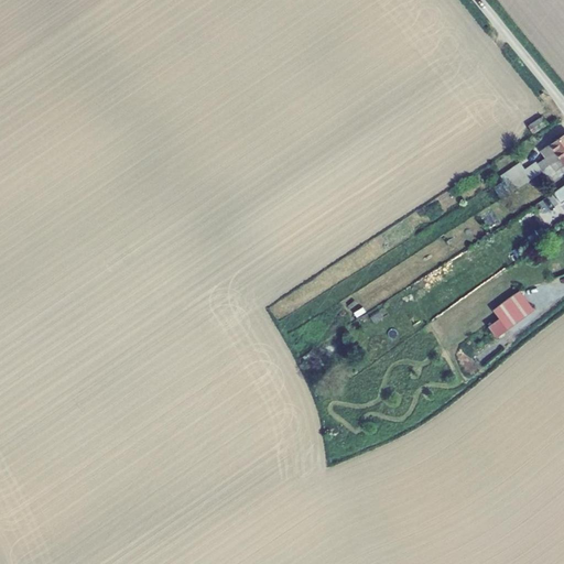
[(529,127),(533,133),(548,123),(543,117),(529,127)]
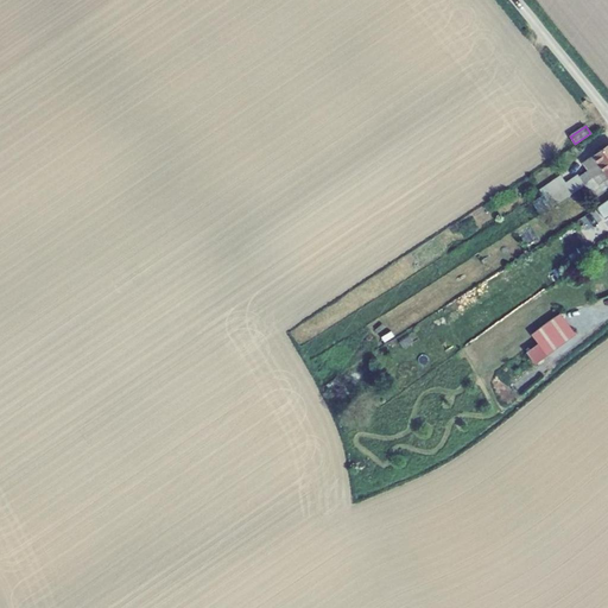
[(603,171),(606,175),(607,172),(607,146),(594,157),(595,158),(603,171)]
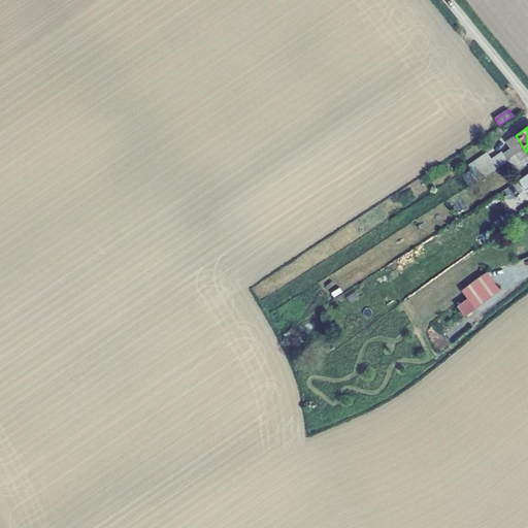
[(512,147),(516,154),(524,149),(517,137),(507,143),(512,147)]
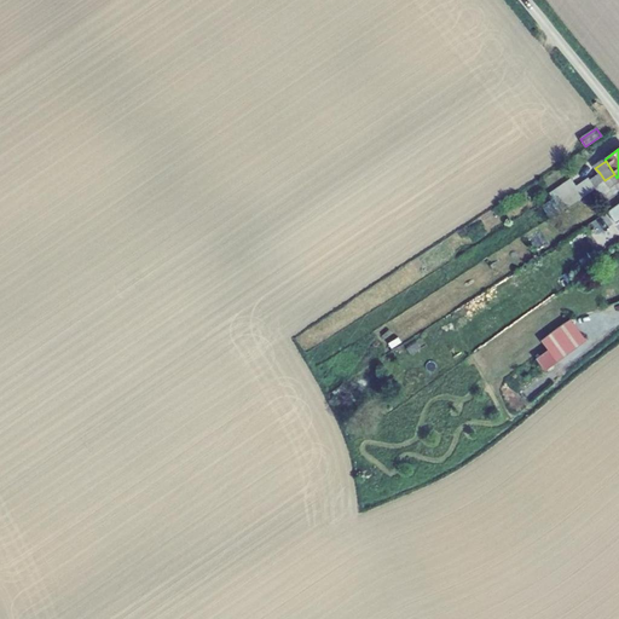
[(589,180),(595,187),(605,180),(600,173),(589,180)]
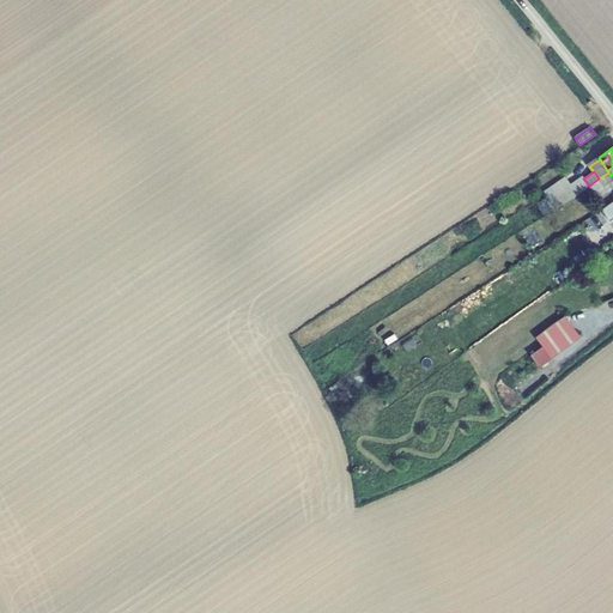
[(612,174),(611,176),(608,173),(599,178),(589,186),(594,193),(604,186),(612,178),(612,174)]
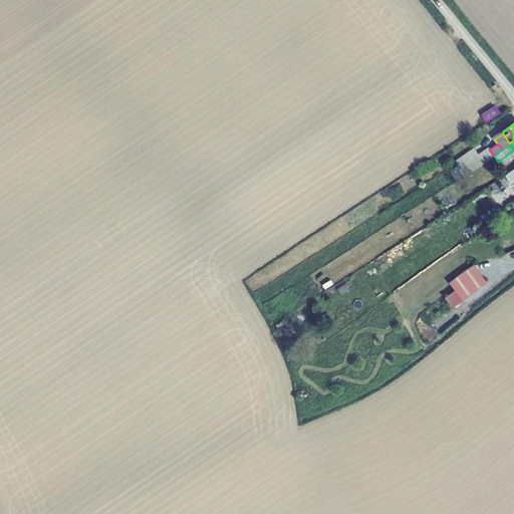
[(466,175),(484,163),(479,156),(474,149),(457,161),(466,175)]
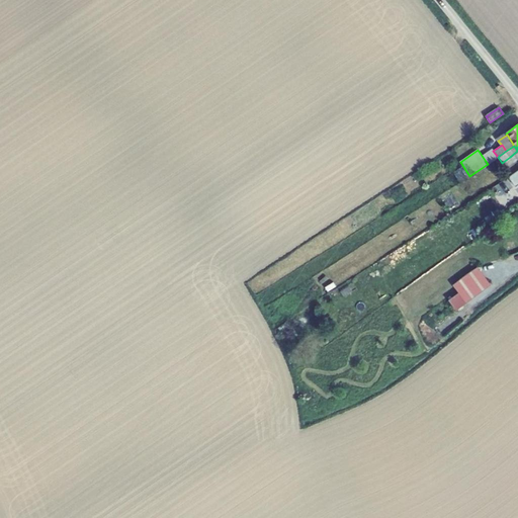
[(483,157),(488,164),(498,157),(493,151),(493,150),(483,157)]
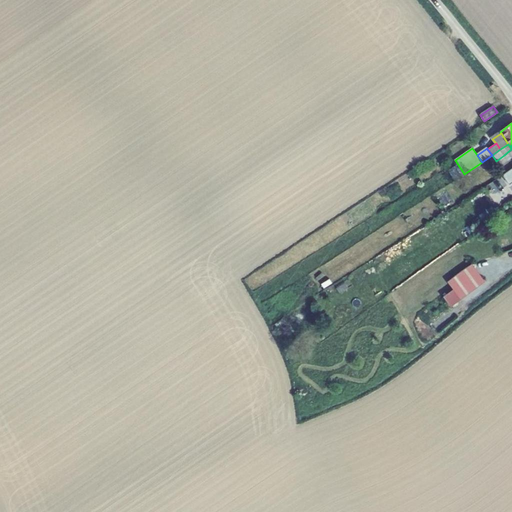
[(494,187),(495,188),(508,180),(504,174),(491,183),(494,187)]
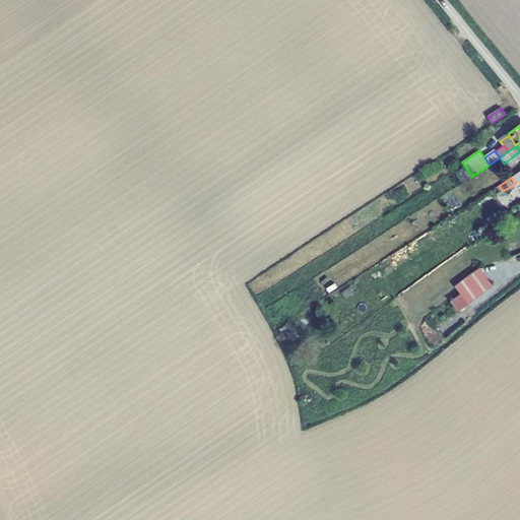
[(491,192),(494,195),(502,190),(499,186),(491,192)]
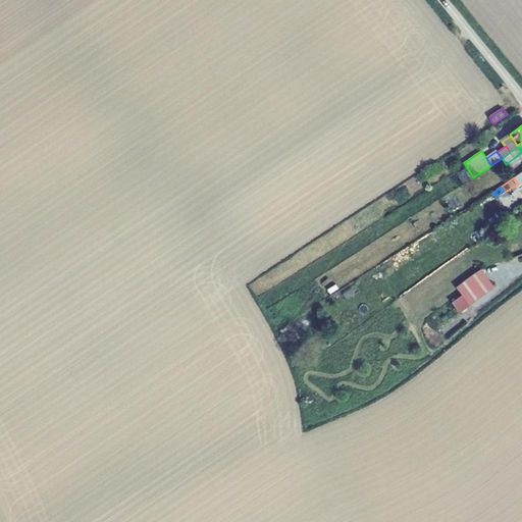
[(462,312),(498,286),(484,267),(459,285),(465,294),(455,302),(462,312)]
